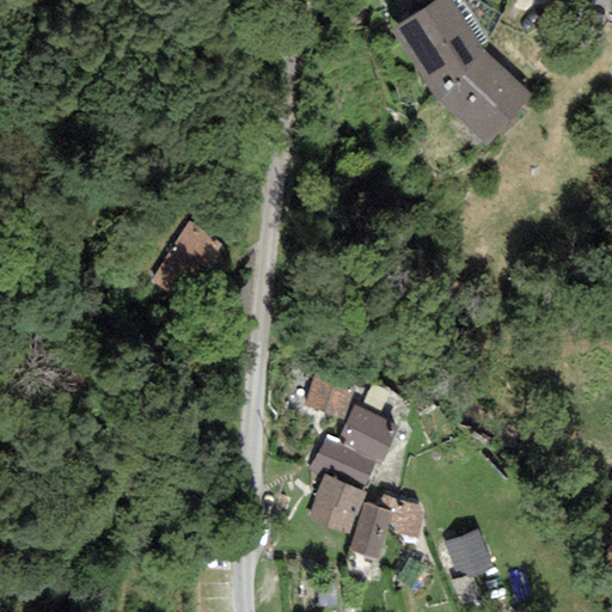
[(439,102),(484,50),(451,0),(433,0),(392,30),(432,93),(439,102)]
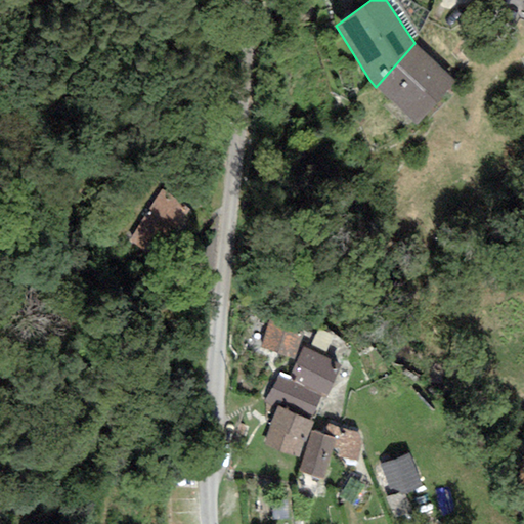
[(453,81),(415,43),(376,87),(416,124),(453,81)]
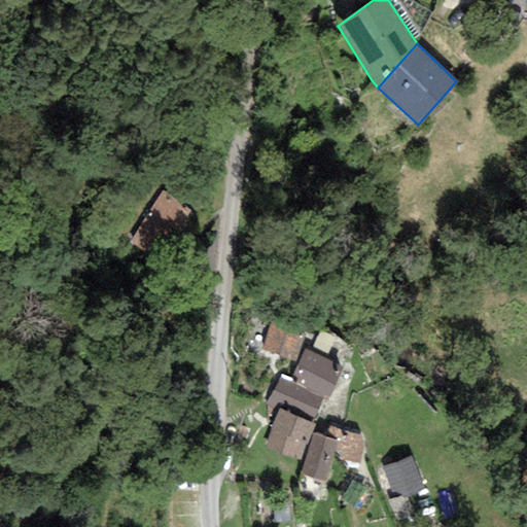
[(162,188),(117,244),(153,273),(198,217),(162,188)]
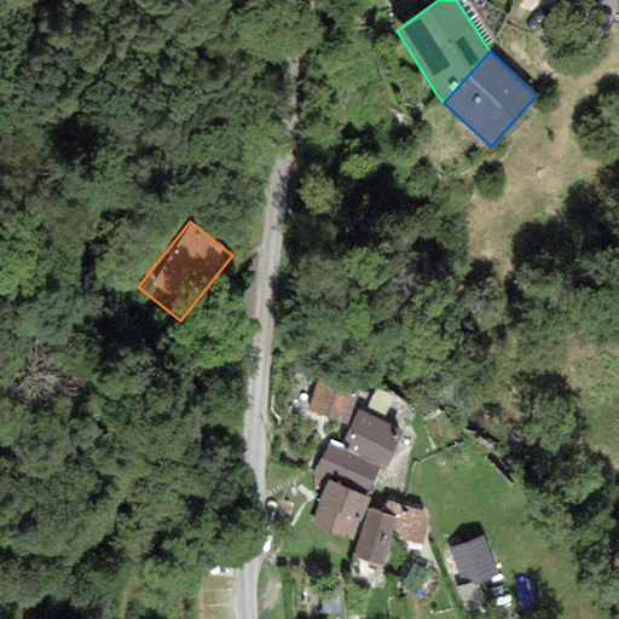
[(320,372),(307,411),(346,424),(360,387),(320,372)]
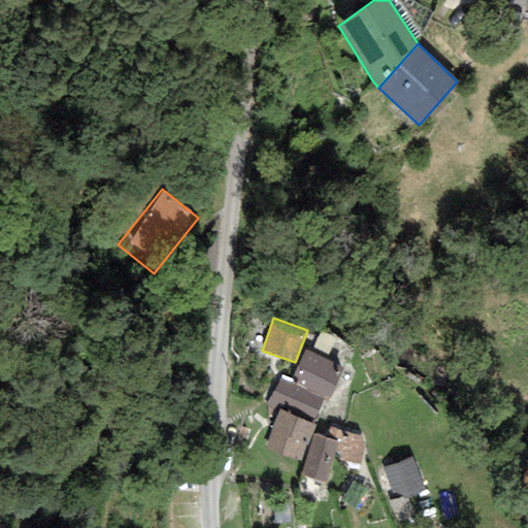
[(343,367),(305,351),(291,382),(306,389),(304,393),(323,401),(328,402),(343,367)]
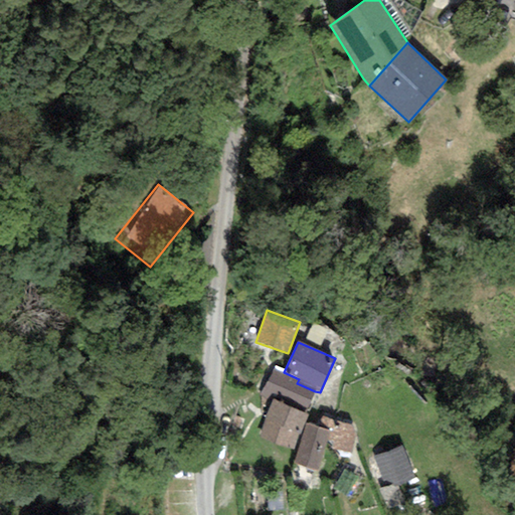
[(284,372),(274,368),(260,395),(272,400),(305,412),(315,391),(297,383),(299,379),(284,372)]
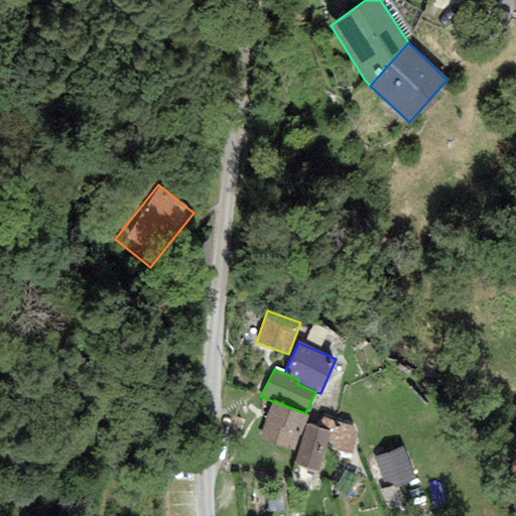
[(305,413),(272,401),(260,439),(297,452),(305,424),(309,415),(305,413)]
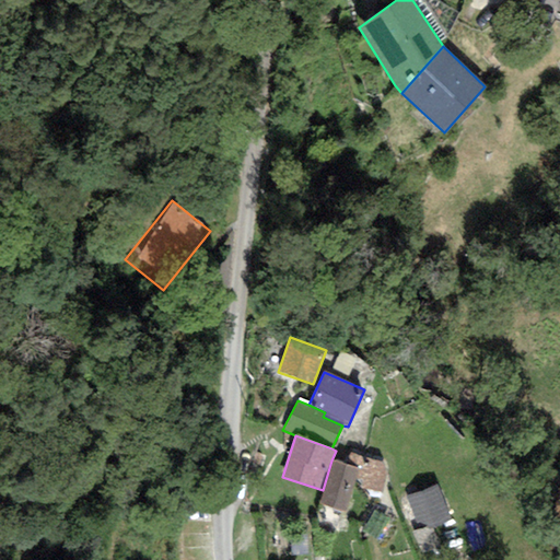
[(346,464),(331,461),(323,490),(319,504),(348,512),(354,487),(383,494),(392,465),(349,453),(346,464)]
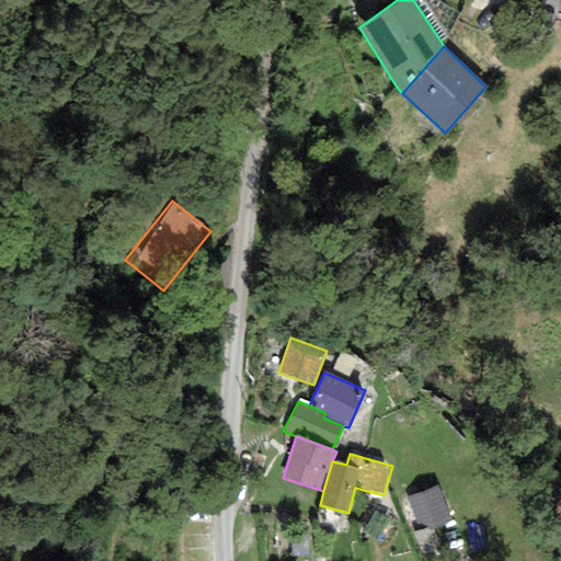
[(441,480),(404,493),(419,530),(411,537),(419,556),(439,548),(433,531),(456,523),(441,480)]
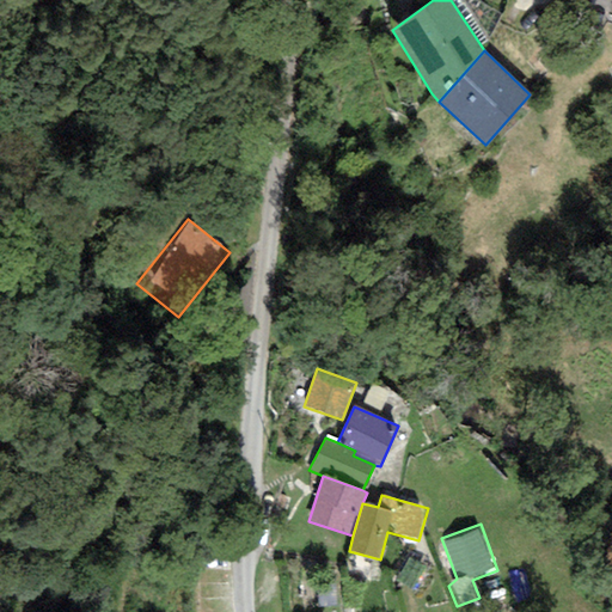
All buildings are outlined.
